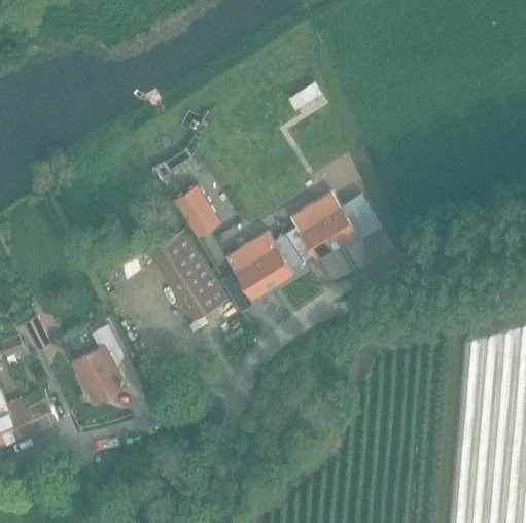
[(220,224),(201,193),(196,185),(173,201),(176,205),(198,239),(220,224)]
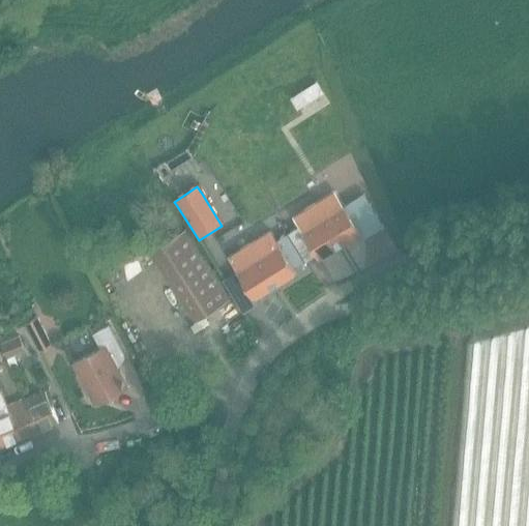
[(297,229),(287,236),(304,264),(315,258),(318,262),(360,236),(343,207),(323,220),(315,205),(292,220),(297,229)]
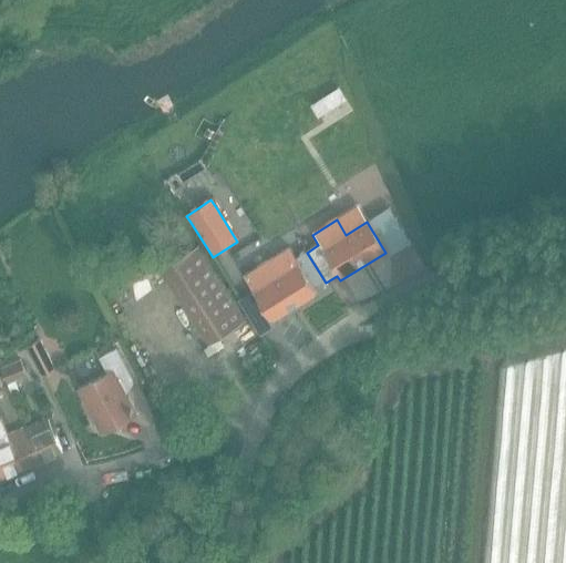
[(161,270),(207,346),(245,323),(198,247),(161,270)]
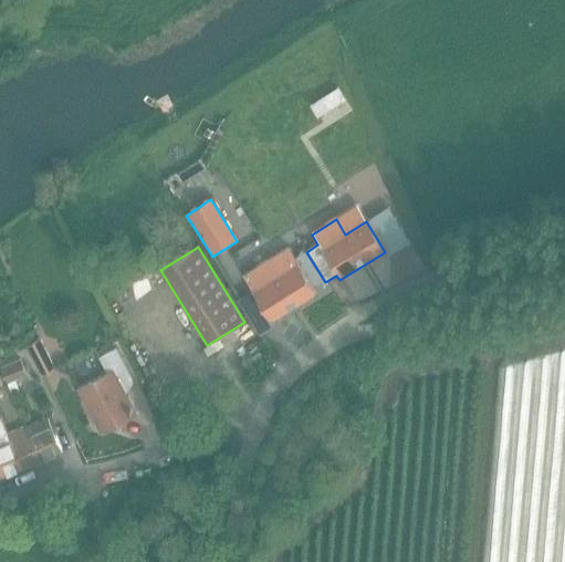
[(325,282),(306,252),(292,260),(296,266),(276,278),(267,262),(242,278),(270,323),(315,294),(313,290),(325,282)]
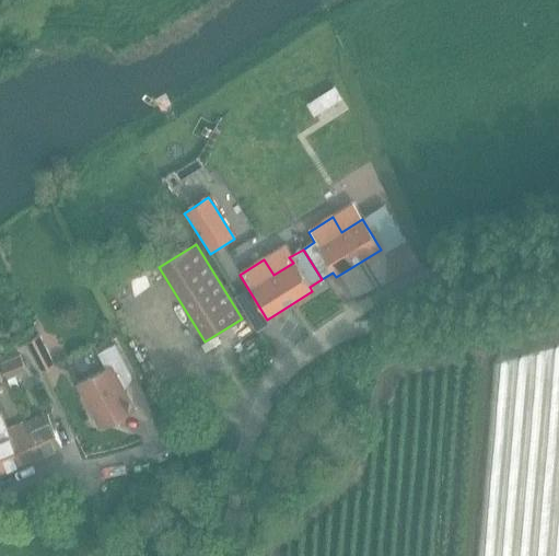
[(242,346),(254,352),(260,339),(249,333),(242,346)]
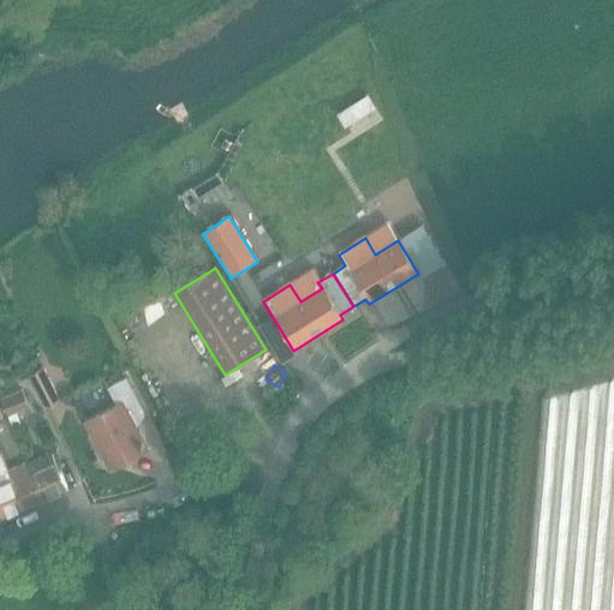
[(30,378),(45,408),(58,402),(42,372),(30,378)]
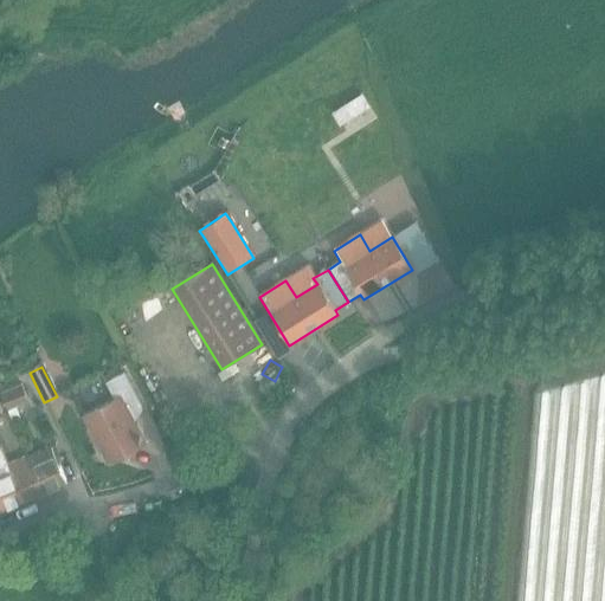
[(100,447),(108,464),(143,445),(128,415),(141,408),(123,375),(105,385),(114,401),(83,418),(90,431),(87,432),(96,450),(100,447)]
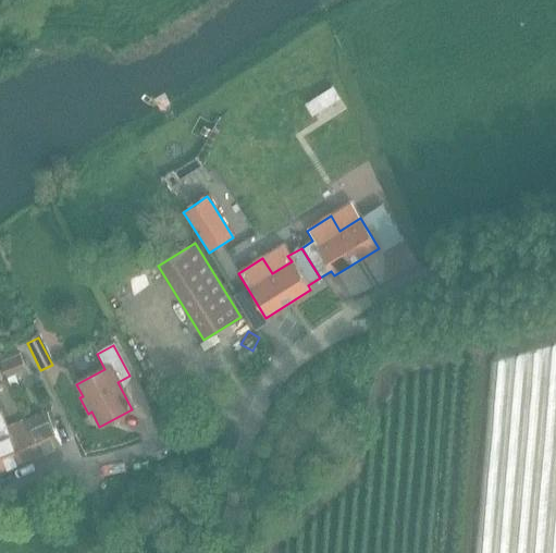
[(1,364),(8,379),(27,370),(21,355),(1,364)]
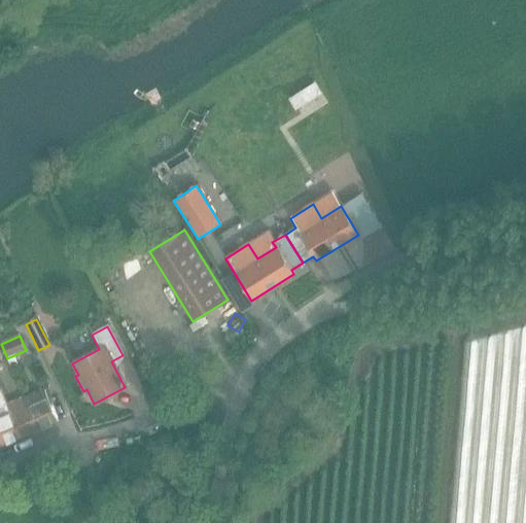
[(26,397),(40,428),(57,420),(43,390),(26,397)]
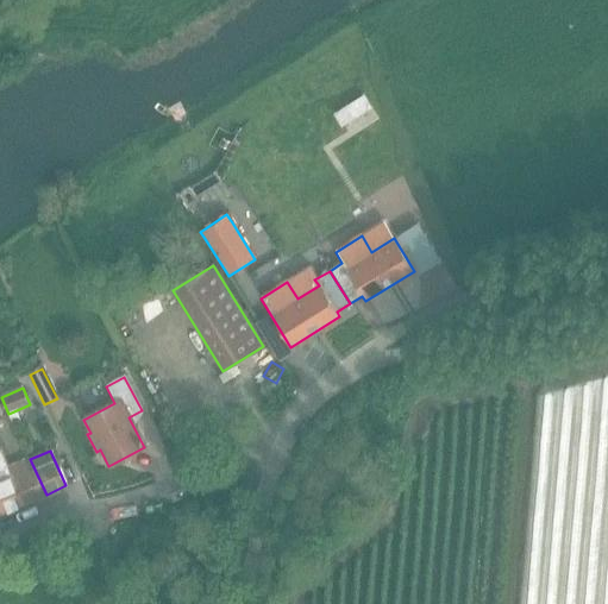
[(24,504),(46,495),(30,459),(8,469),(24,504)]
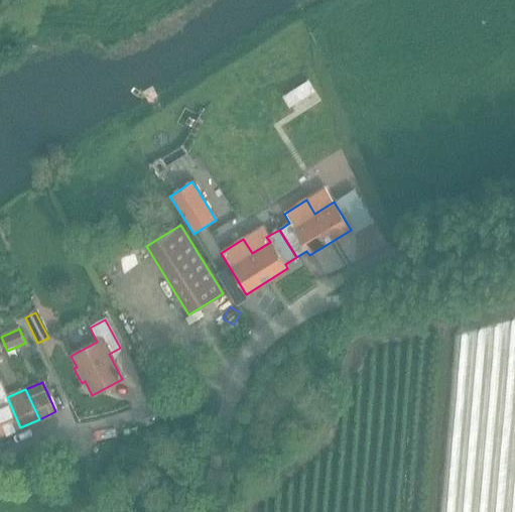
[(20,427),(7,397),(0,400),(0,427),(3,434),(20,427)]
